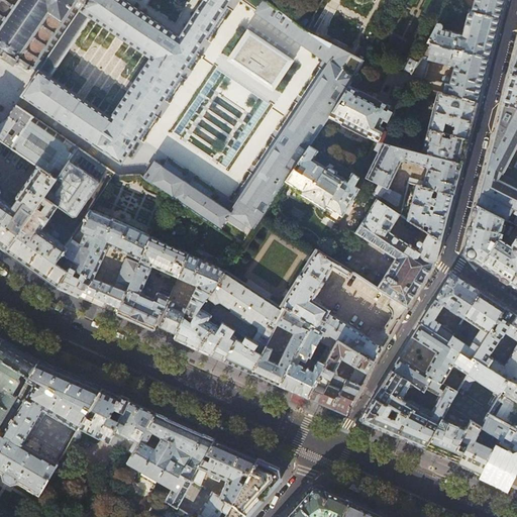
[(0,0),(0,55),(6,60),(14,65),(15,62),(18,64),(26,69),(28,71),(30,68),(31,69),(32,69),(37,72),(39,71),(80,10),(74,6),(78,0),(0,0)]
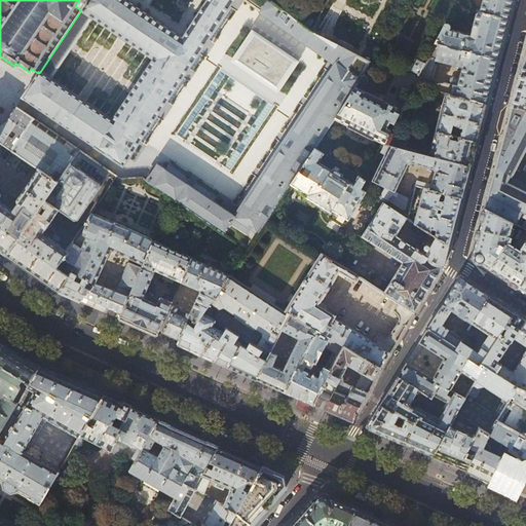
[(79,0),(75,6),(81,10),(40,72),(38,73),(29,87),(22,98),(96,147),(123,165),(200,51),(234,0),(245,0),(260,10),(334,63),(234,215),(157,164),(146,181),(223,231),(248,248),(259,231),(267,218),(268,216),(291,183),(315,147),(332,121),(353,87),(360,79),(366,68),(371,60),(357,52),(325,36),(312,30),(271,0),(79,0)]
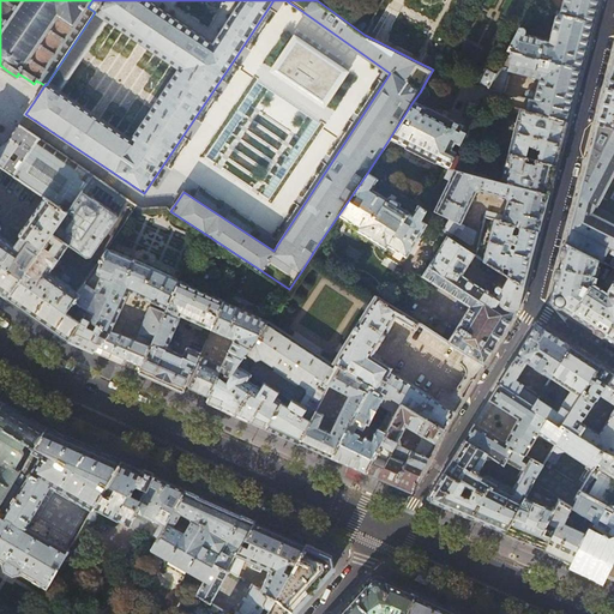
[(597,0),(563,0),(561,11),(558,11),(557,13),(558,13),(593,22),(597,4),(597,0)]
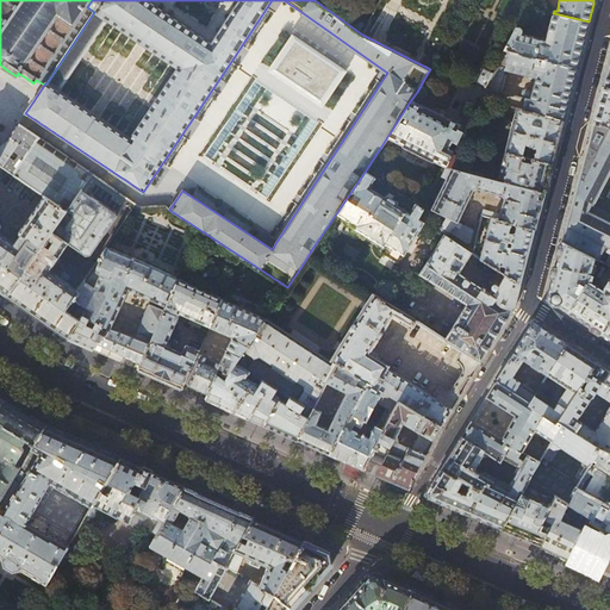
[(589,22),(554,13),(547,41),(521,33),(522,32),(523,31),(522,29),(521,27),(520,27),(518,27),(517,26),(505,50),(536,58),(537,54),(543,56),(546,56),(545,60),(577,68),(583,47),(589,22)]
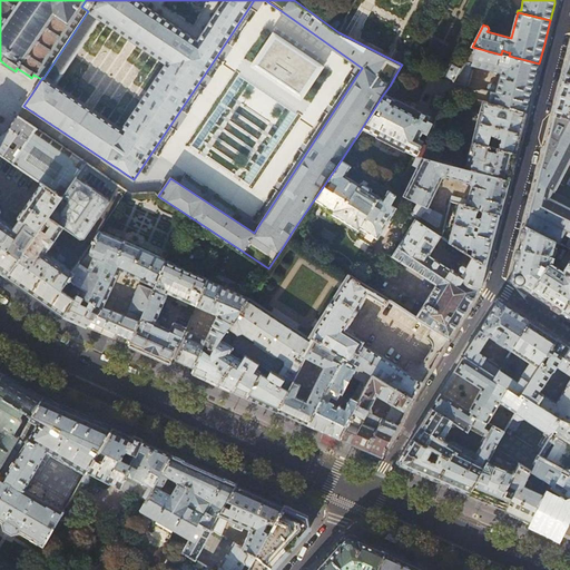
[(325,67),(273,33),(251,68),(274,82),(303,101),(325,67)]
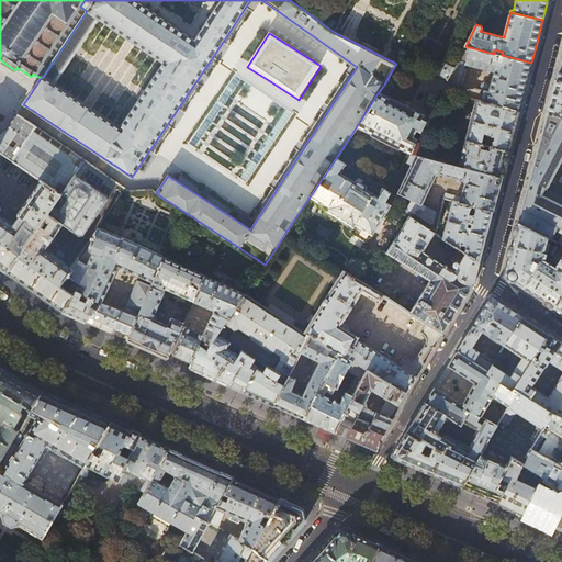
[(494,54),(465,46),(454,66),(447,81),(463,86),(467,70),(464,69),(465,65),(494,71),(491,85),(485,83),(483,85),(482,90),(484,91),(521,101),(526,82),(531,63),(502,55),(494,54)]
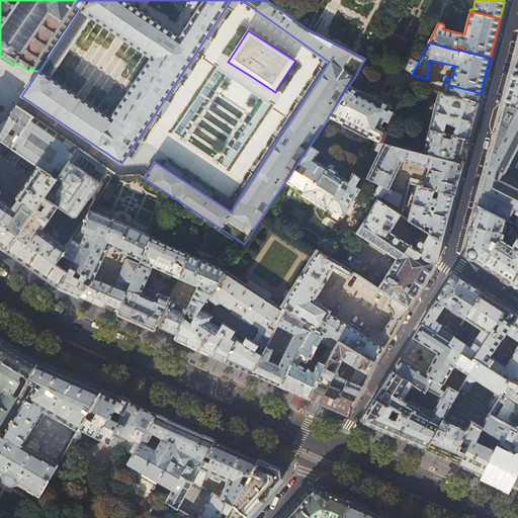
[(412,75),(419,61),(410,56),(403,69),(402,70),(411,75),(412,75)]
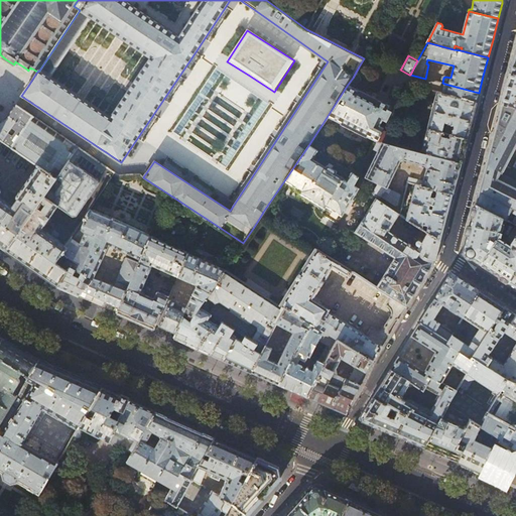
[(515,74),(510,73),(506,88),(502,105),(515,108),(515,74)]
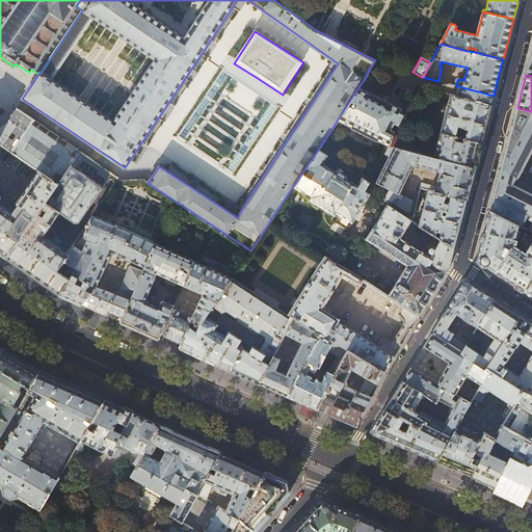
[(494,96),(458,86),(456,96),(491,105),(493,100),(494,96)]
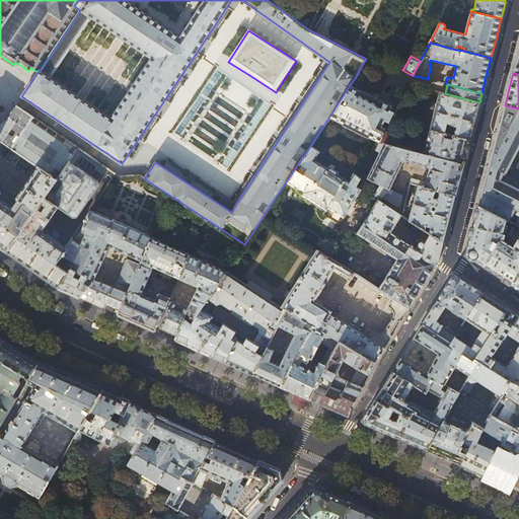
[(372,97),(349,86),(327,120),(332,122),(335,122),(337,119),(379,142),(384,133),(386,128),(381,126),(384,120),(387,115),(391,105),(380,99),(380,101),(376,99),(372,97)]
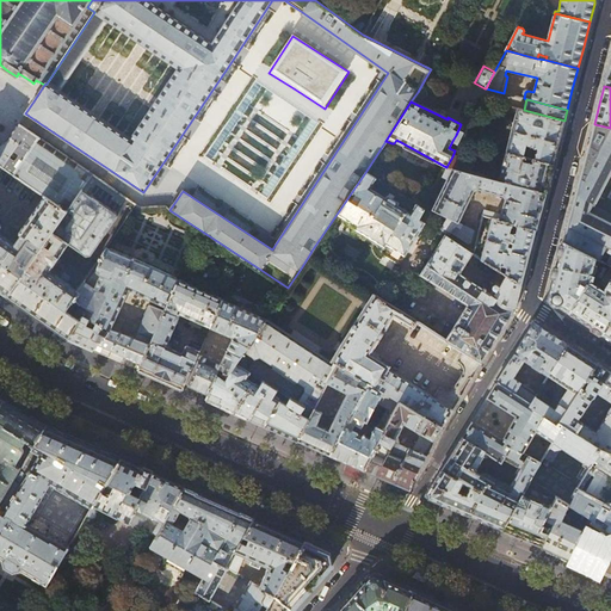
[(565,121),(524,110),(518,109),(514,122),(513,128),(506,152),(507,152),(525,156),(526,156),(528,150),(525,149),(526,144),(538,148),(536,159),(553,164),(559,142),(565,121)]
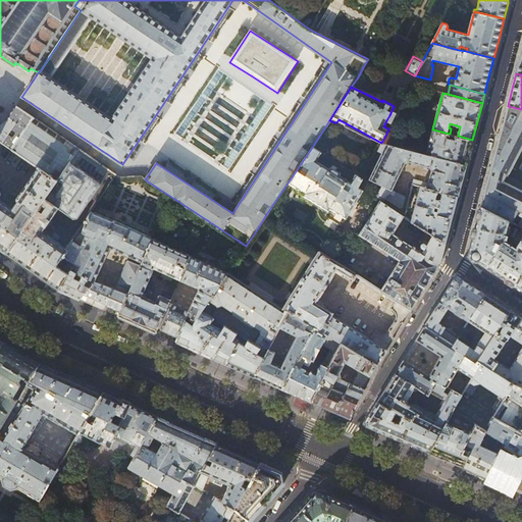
[(15,122),(2,144),(38,167),(57,180),(69,162),(76,152),(79,149),(15,105),(11,112),(8,117),(15,122)]
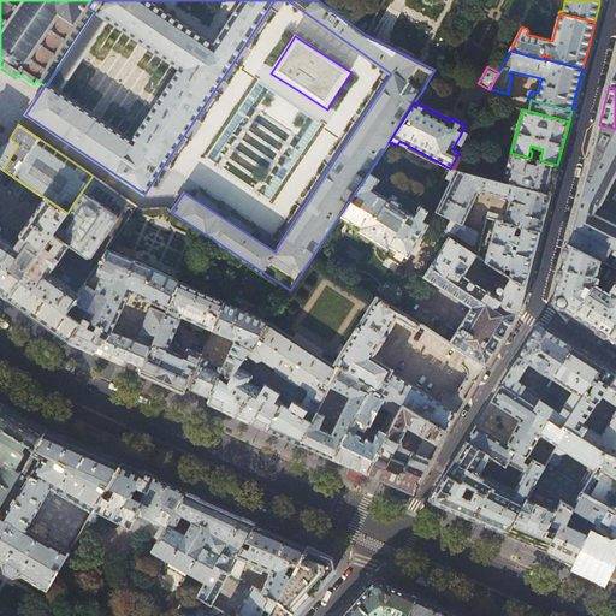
[(615,129),(599,125),(596,141),(568,244),(603,262),(615,270),(615,268),(615,129)]
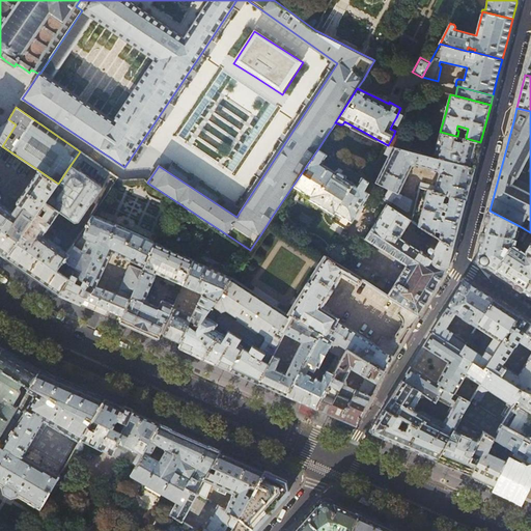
[(0,145),(2,146),(16,124),(8,119),(3,123),(0,124),(0,252),(6,257),(58,184),(38,170),(17,202),(19,204),(12,213),(0,203),(0,198),(1,196),(0,195),(0,145)]
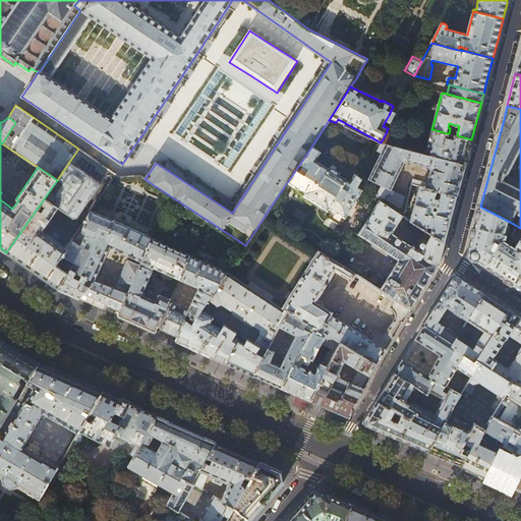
[(448,133),(432,129),(425,154),(465,165),(468,152),(471,139),(457,135),(456,135),(455,139),(448,136),(448,133)]
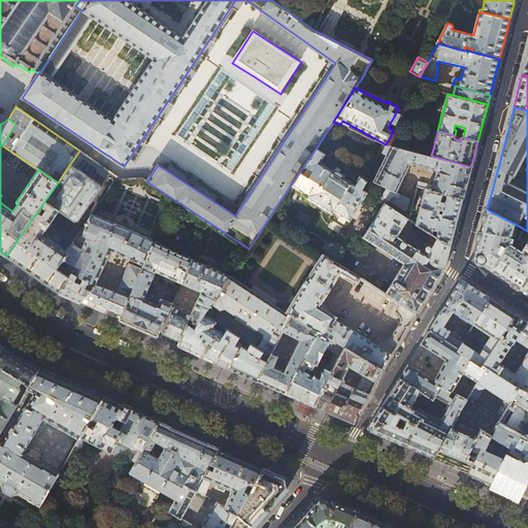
[(391,135),(386,144),(408,151),(410,139),(391,135)]
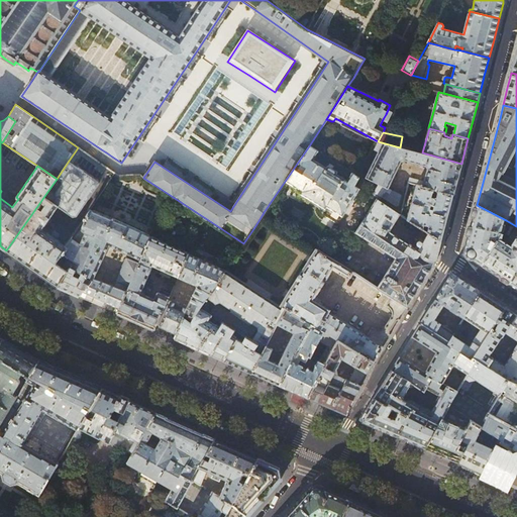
[(400,147),(378,141),(375,148),(380,150),(367,178),(379,183),(373,196),(377,199),(380,201),(382,197),(395,205),(396,206),(397,205),(398,205),(399,204),(401,195),(389,188),(400,162),(404,160),(426,165),(428,169),(425,181),(410,178),(409,182),(417,185),(453,194),(457,178),(461,164),(422,152),(400,147)]
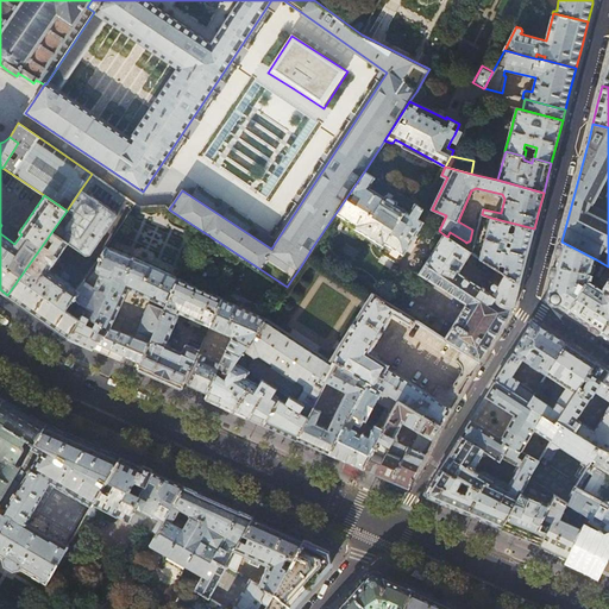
[(376,176),(365,170),(337,212),(357,224),(355,226),(384,245),(382,248),(383,251),(400,262),(425,223),(419,219),(425,207),(416,201),(410,211),(397,202),(399,200),(393,195),(394,193),(390,190),(389,193),(388,193),(387,195),(370,186),(376,176)]
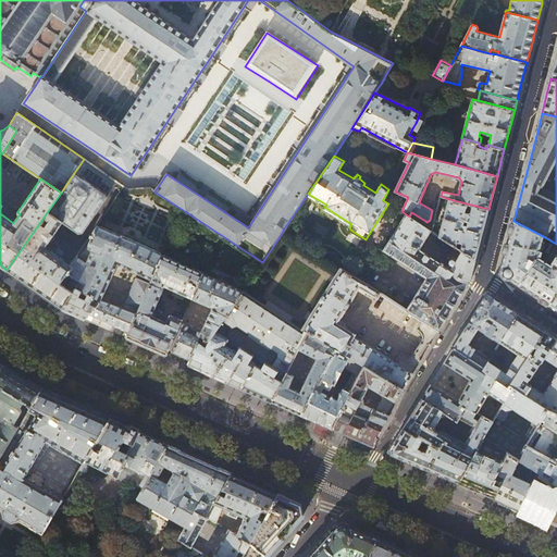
[(74,173),(61,193),(7,270),(21,280),(47,298),(62,308),(73,292),(58,283),(69,265),(70,265),(44,248),(62,223),(77,233),(82,233),(106,198),(104,194),(74,173)]
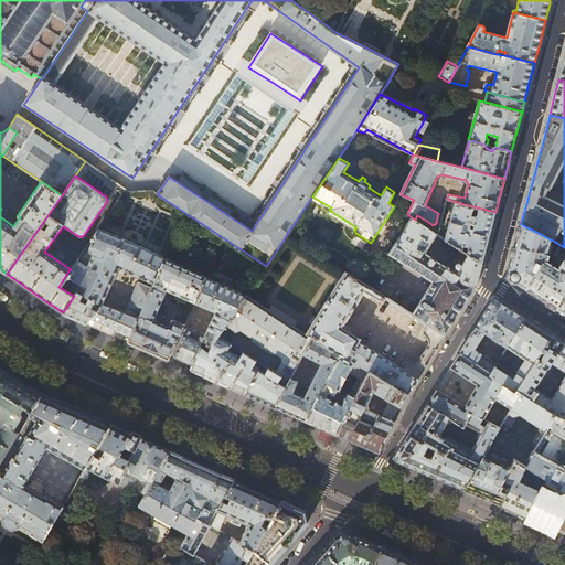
[(482,263),(489,237),(496,212),(456,202),(446,240),(470,256),(482,263)]
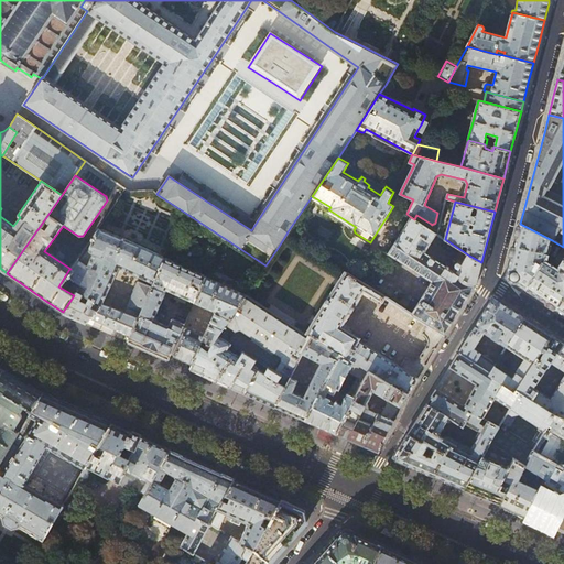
[(481,262),(469,256),(463,266),(458,263),(457,263),(456,264),(455,267),(456,268),(457,268),(454,272),(424,252),(436,234),(414,219),(411,217),(388,253),(432,282),(413,313),(430,323),(445,333),(466,300),(475,285),(481,262)]
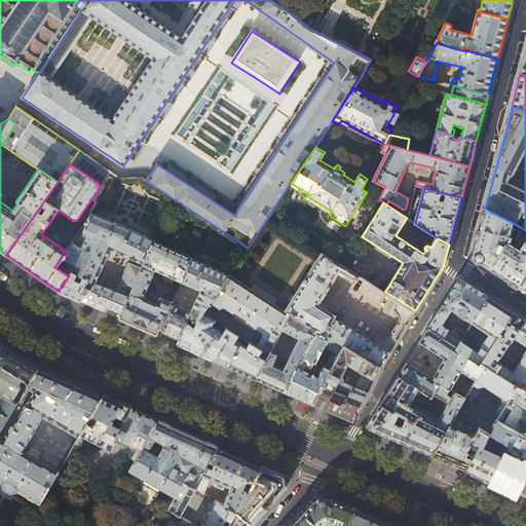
[(513,235),(515,224),(485,209),(478,236),(476,243),(472,258),(478,261),(490,269),(508,242),(510,234),(513,235)]
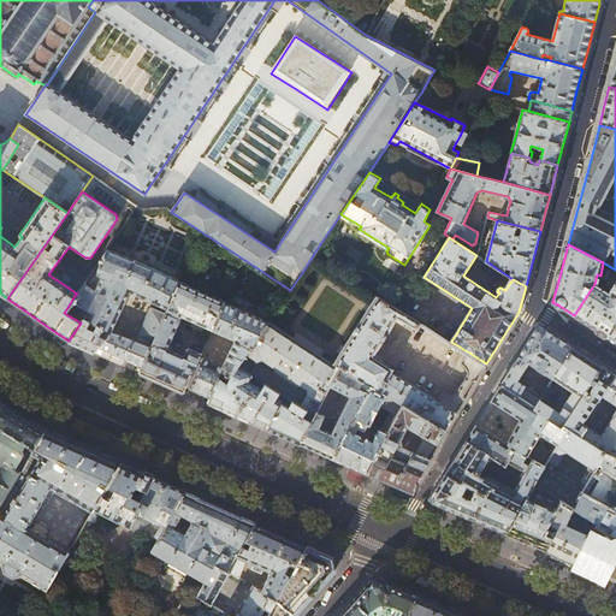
[(179,282),(107,250),(100,267),(99,267),(98,271),(100,272),(92,289),(83,284),(77,294),(76,294),(93,304),(82,319),(110,331),(111,331),(124,304),(129,292),(137,296),(167,309),(179,282)]
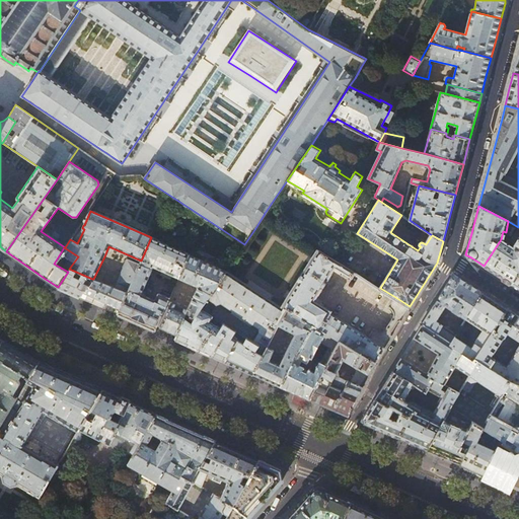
[(81,224),(83,225),(84,225),(90,211),(89,211),(81,223),(81,224)]
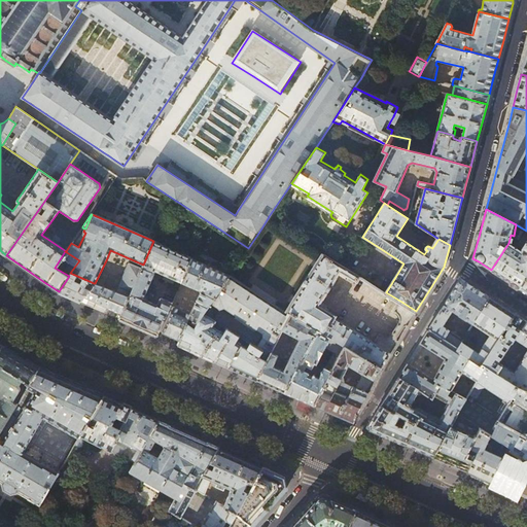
[(526,230),(526,231),(526,233),(526,239),(520,250),(508,243),(491,270),(505,279),(519,288),(526,275),(526,230)]
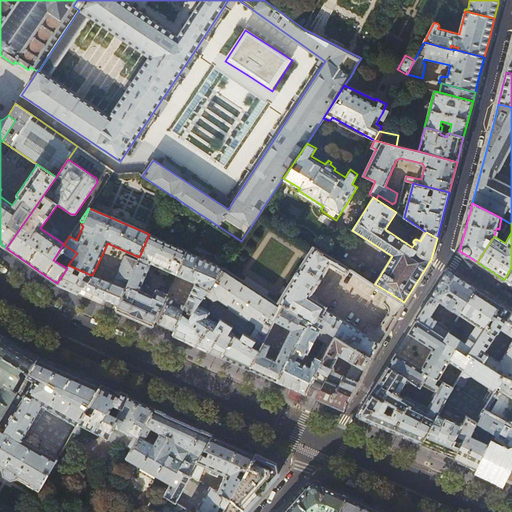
[(186,250),(149,234),(139,257),(137,262),(116,310),(136,318),(153,326),(155,321),(166,297),(167,294),(156,289),(153,296),(139,290),(151,263),(159,267),(169,271),(176,274),(186,250)]
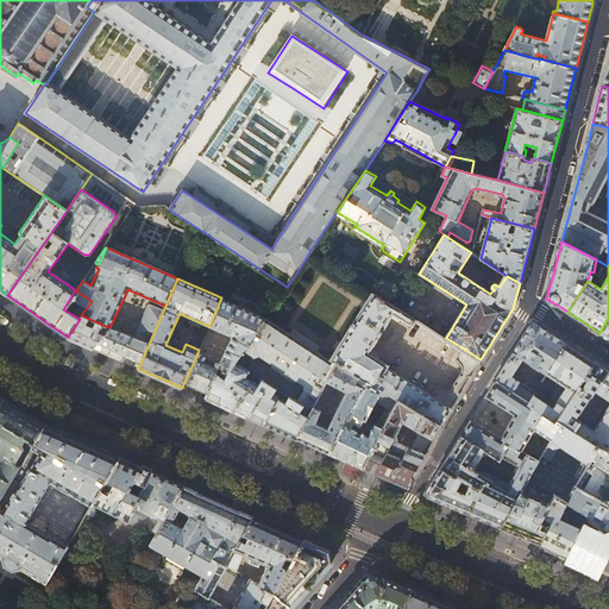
[(108,328),(108,327),(81,315),(92,301),(75,290),(63,309),(80,319),(68,337),(81,343),(94,349),(108,328)]
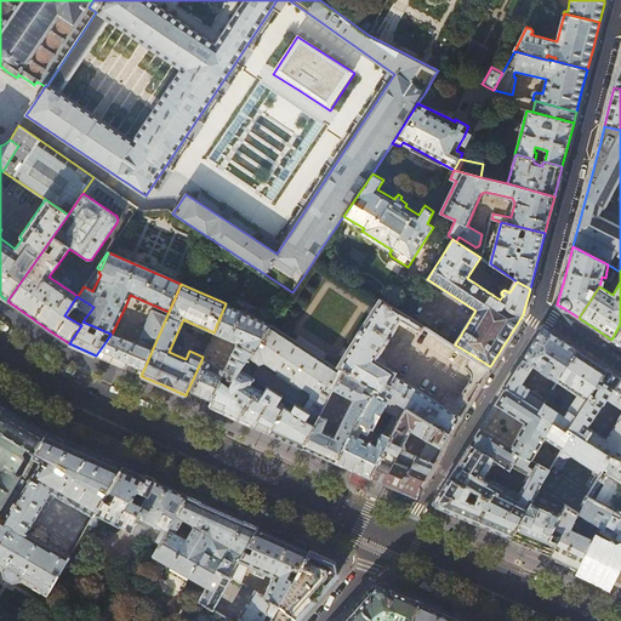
[(490,366),(473,355),(466,366),(467,368),(467,366),(471,369),(472,371),(473,375),(472,379),(471,380),(463,391),(465,392),(463,393),(462,394),(460,396),(456,397),(454,397),(451,396),(450,394),(449,393),(443,403),(396,374),(397,372),(376,359),(382,351),(397,328),(397,326),(402,319),(421,331),(425,326),(381,298),(337,366),(343,371),(374,388),(406,406),(449,432),(449,433),(469,402),(469,400),(468,399),(468,398),(468,397),(472,391),(476,385),(477,383),(479,383),(479,385),(490,366)]
